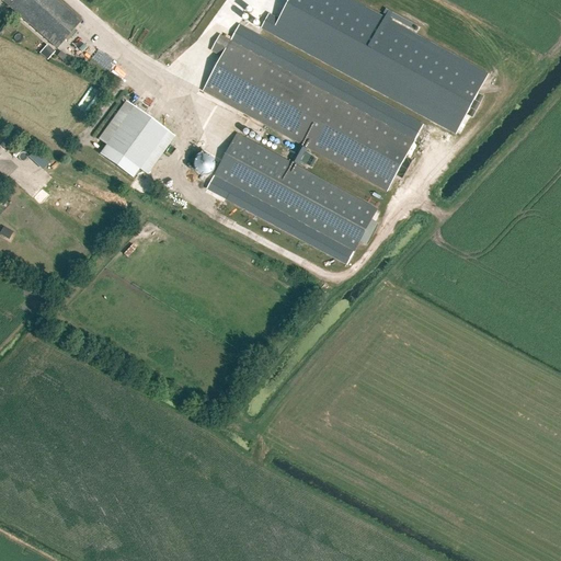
[(2,0),(2,1),(57,49),(81,21),(57,0),(2,0)]
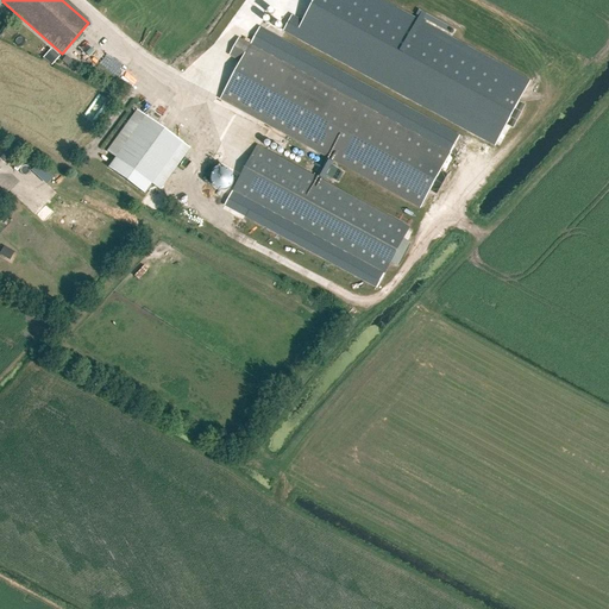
[(450,154),(239,41),(231,55),(242,61),(221,100),(421,207),(450,154)]
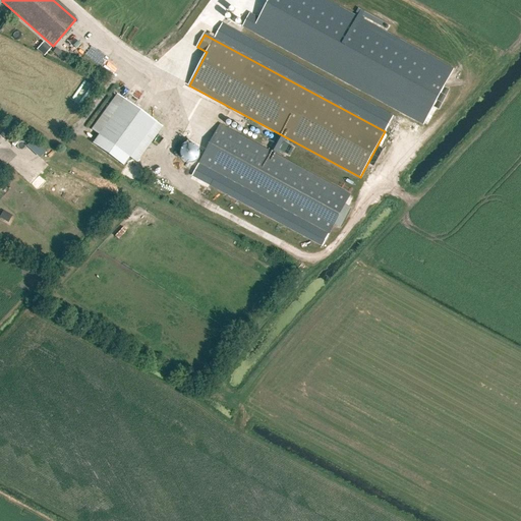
[(44,56),(51,49),(43,42),(37,50),(44,56)]
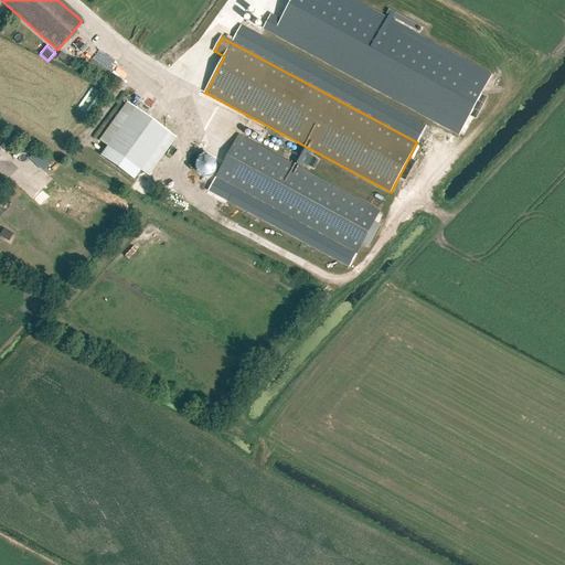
[(63,62),(66,57),(61,52),(57,57),(63,62)]
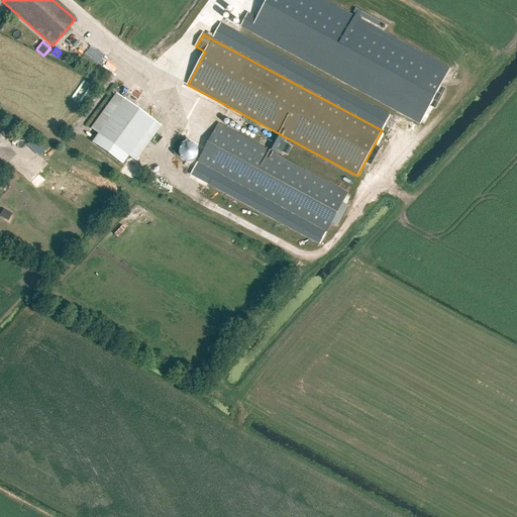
[(89,128),(97,134),(91,143),(121,165),(127,157),(134,162),(161,125),(115,92),(89,128)]
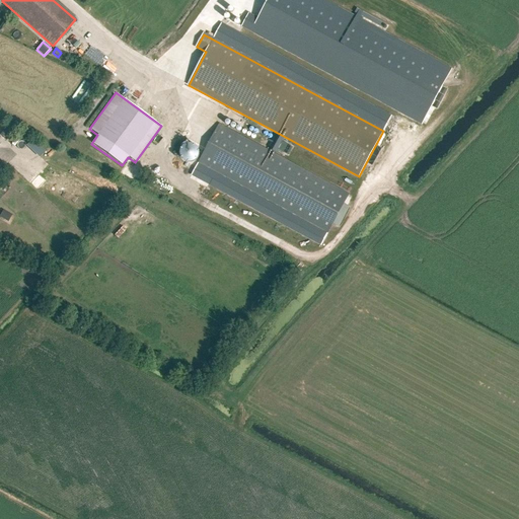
[(350,195),(220,125),(199,163),(328,233),(350,195)]
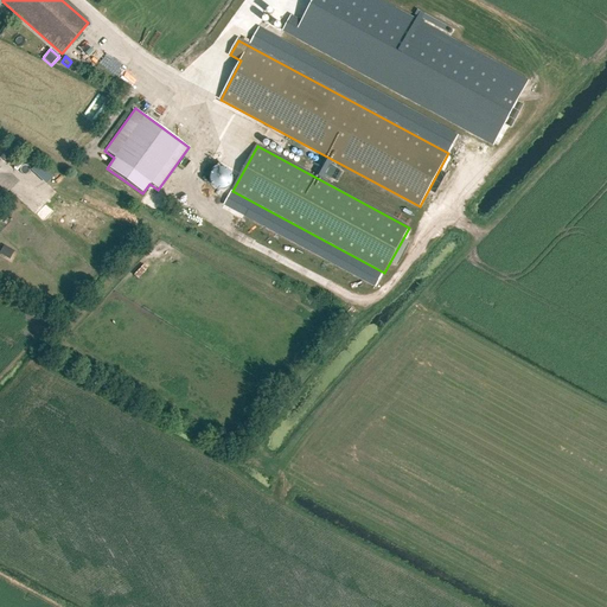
[(318,171),(338,181),(343,173),(323,163),(318,171)]
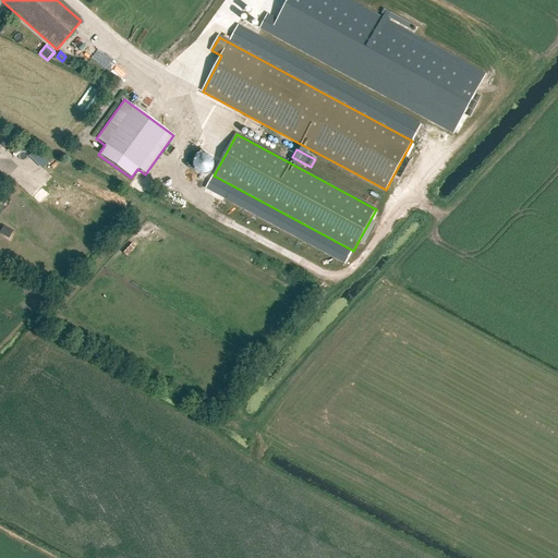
[(223,192),(214,202),(217,206),(227,196),(223,192)]
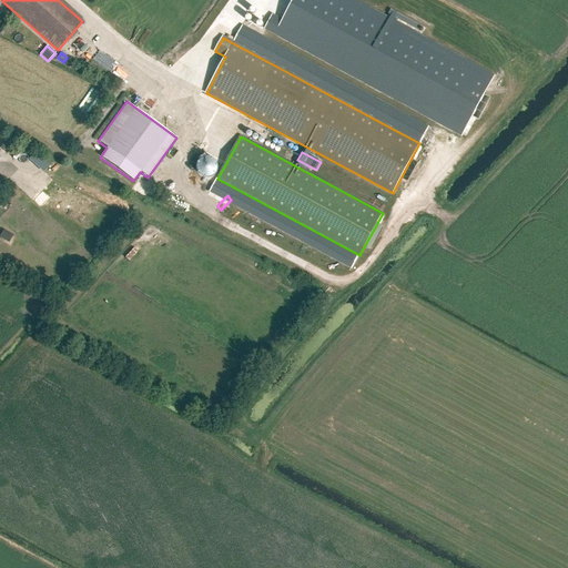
[(0,239),(8,244),(13,235),(3,230),(0,235),(0,239)]
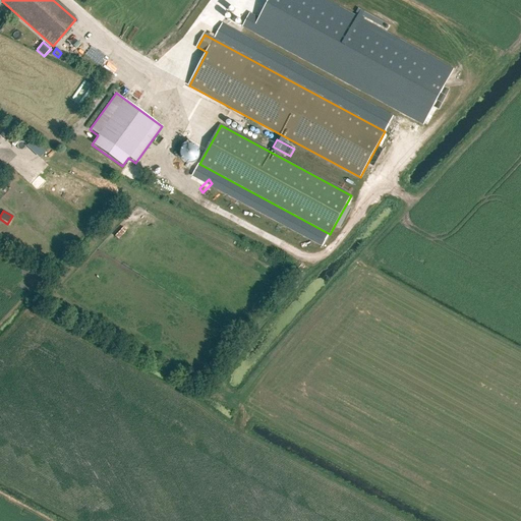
[(120,224),(115,234),(124,239),(129,228),(120,224)]
